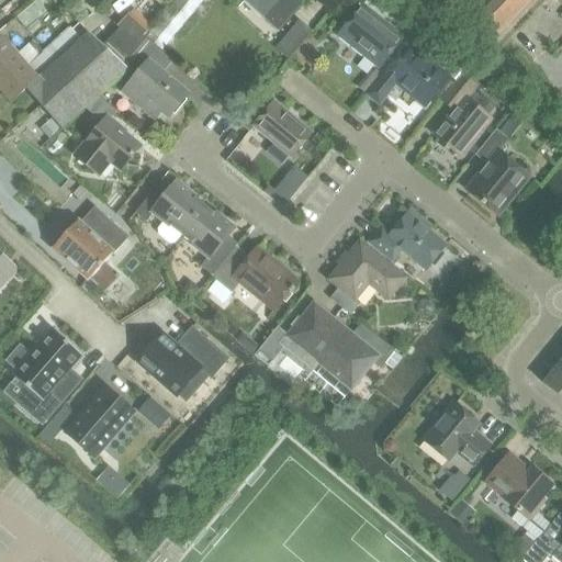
[(40,0),(18,19),(26,30),(62,0),(40,0)]
